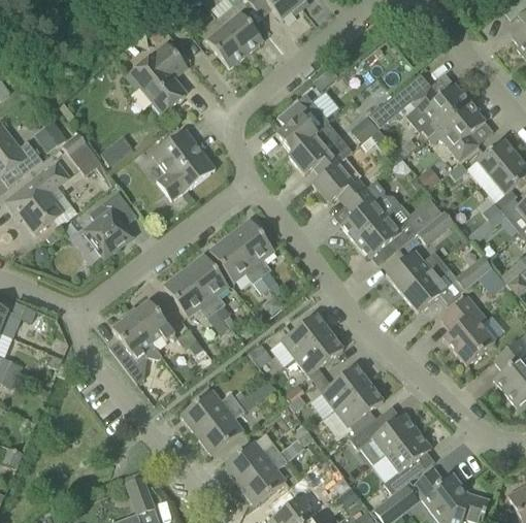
[(184,0),(171,11),(177,19),(200,0),(184,0)]
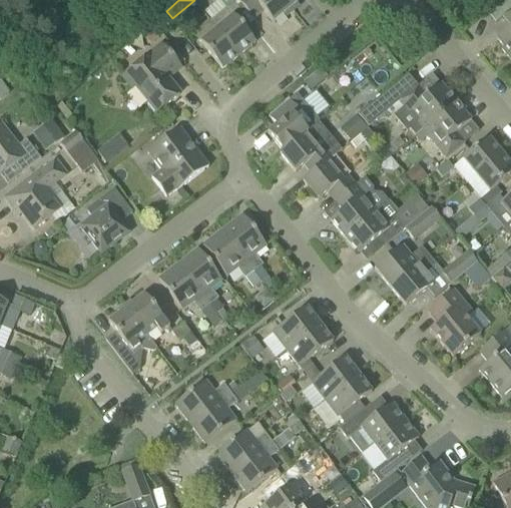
[(294,8),(287,0),(240,0),(253,16),(265,8),(274,19),(285,10),(287,13),(294,8)]
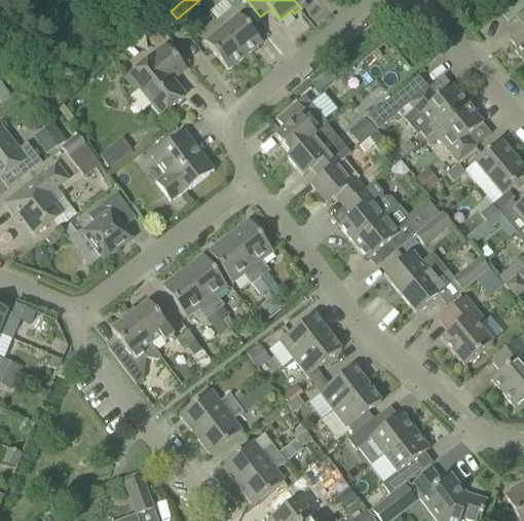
[(294,0),(301,8),(307,2),(306,0),(294,0)]
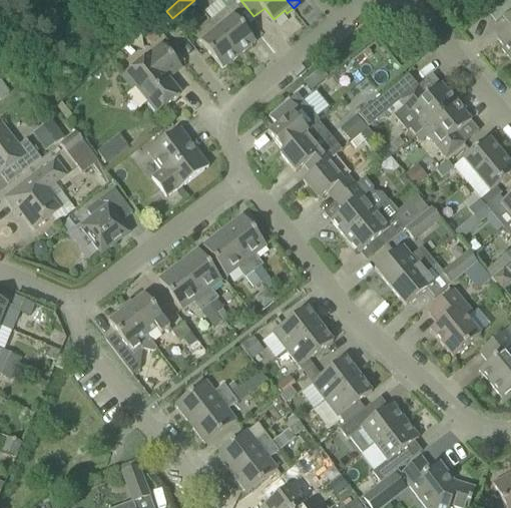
[(502,46),(510,55),(510,6),(504,13),(510,20),(510,25),(497,35),(505,43),(502,46)]
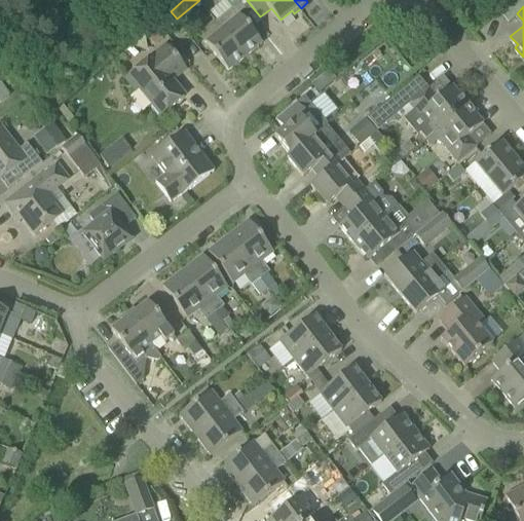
[(240,12),(223,27),(246,53),(263,40),(240,12)]
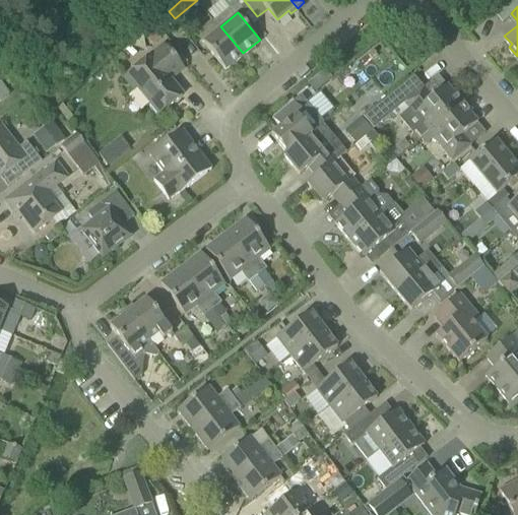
[(131,39),(141,51),(164,30),(153,19),(131,39)]
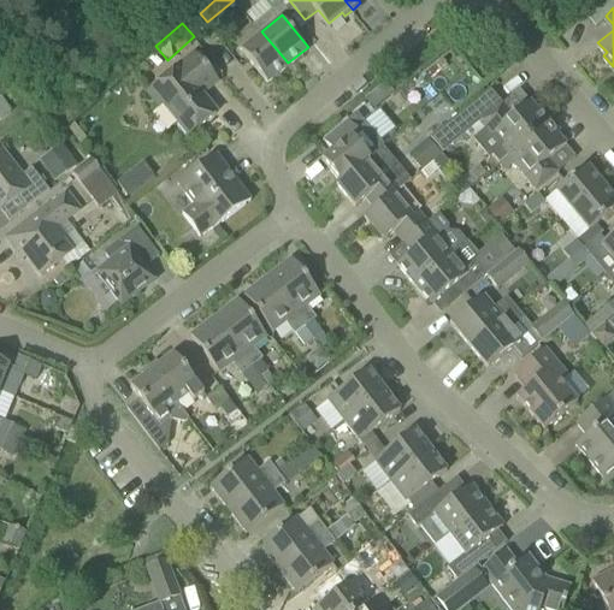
[(288,63),(261,31),(242,48),(269,80),(288,63)]
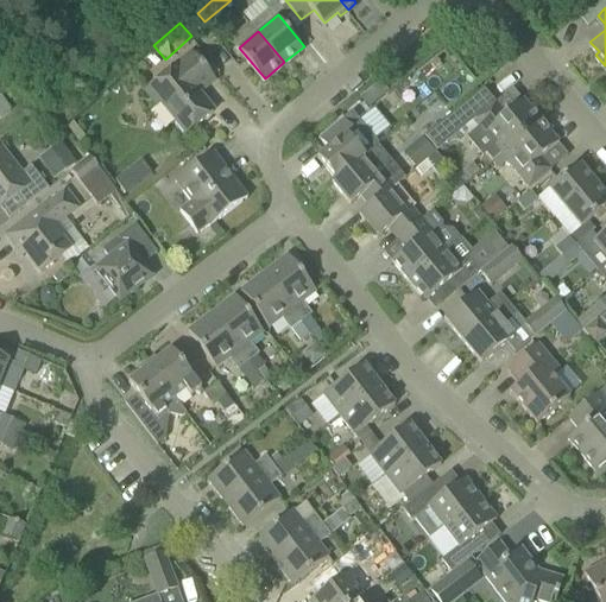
[(162,99),(187,130),(214,108),(199,89),(215,76),(193,50),(147,87),(158,101),(162,99)]
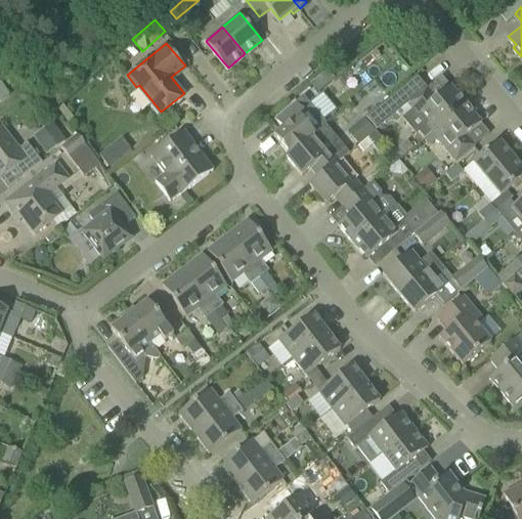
[(420,129),(425,135),(467,101),(451,83),(436,95),(418,73),(366,114),(375,124),(406,98),(427,123),(420,129)]
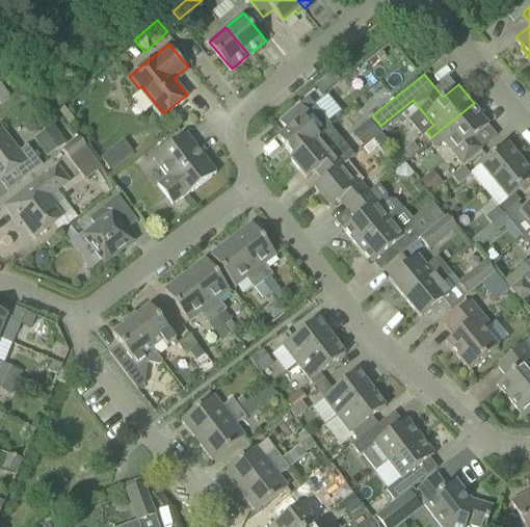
[(0,79),(0,98),(1,100),(10,93),(0,79)]
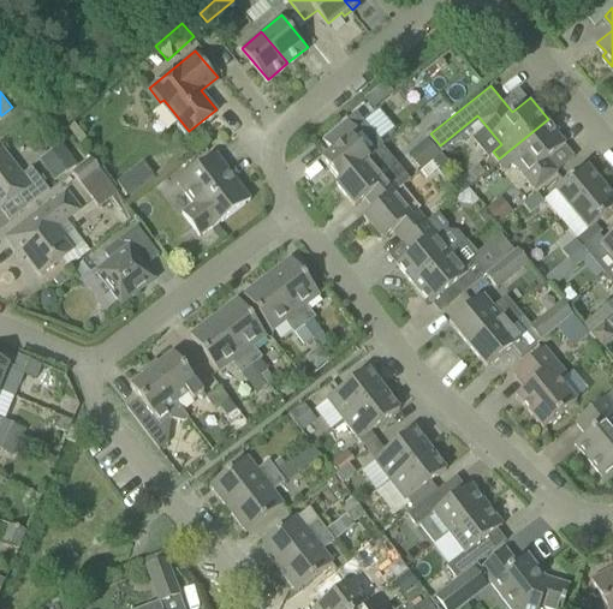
[(322,156),(340,178),(369,154),(351,132),(357,127),(347,115),(323,136),(333,147),(322,156)]
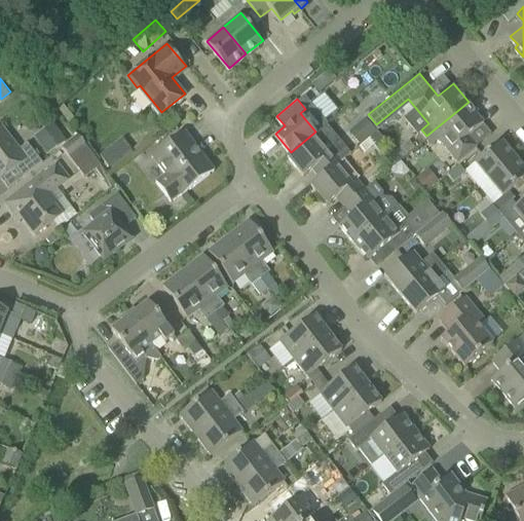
[(469,102),(426,136),(433,143),(440,137),(458,159),(477,143),(469,133),(484,120),(469,102)]
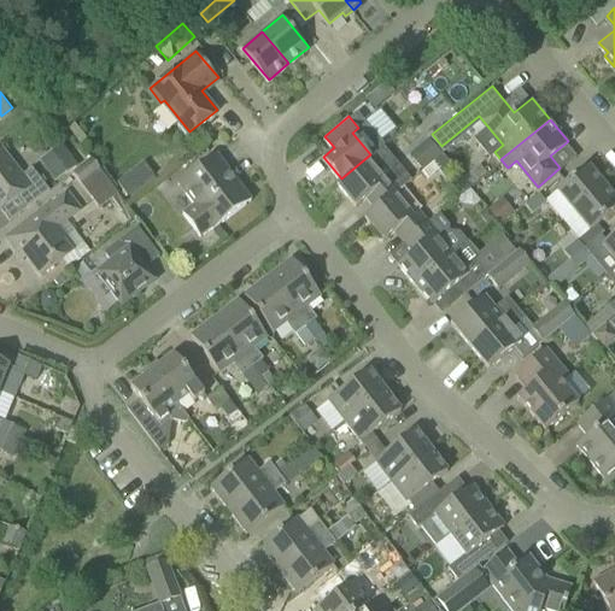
[(410,151),(422,166),(435,156),(443,151),(429,135),(410,151)]
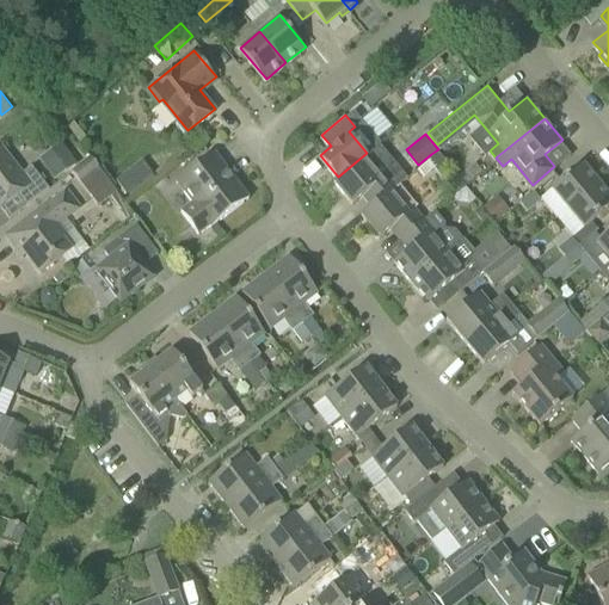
[(41,155),(55,176),(78,160),(62,139),(41,155)]
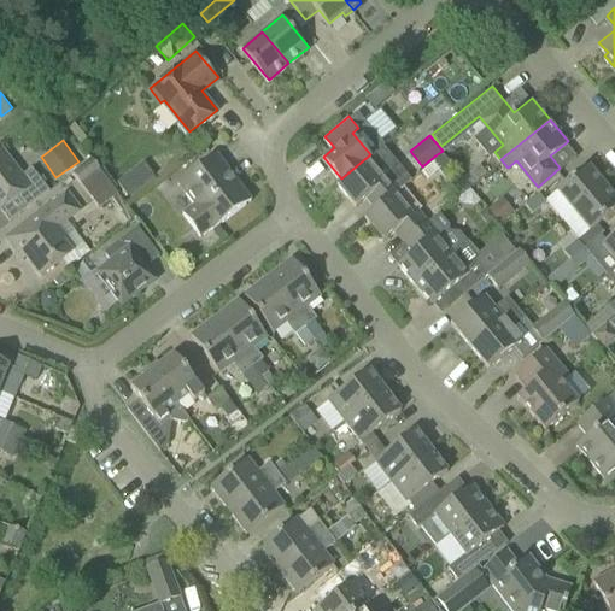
[(0,145),(0,207),(21,193),(29,204),(50,188),(31,165),(24,171),(3,144),(0,145)]
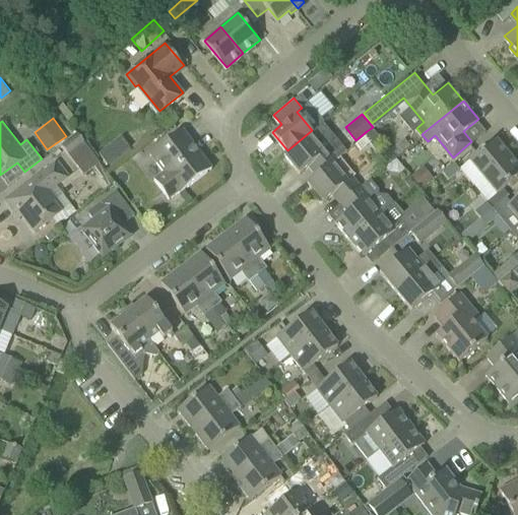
[(309,165),(317,173),(317,174),(336,157),(328,147),(325,150),(317,141),(331,130),(323,121),(312,130),(287,150),(284,152),(300,172),(309,165)]
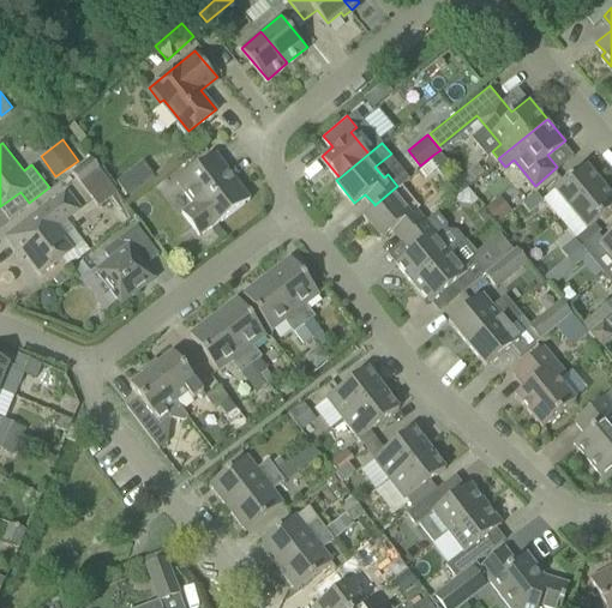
[(181,209),(186,214),(201,233),(211,223),(213,226),(251,196),(216,150),(177,180),(192,200),(181,209)]
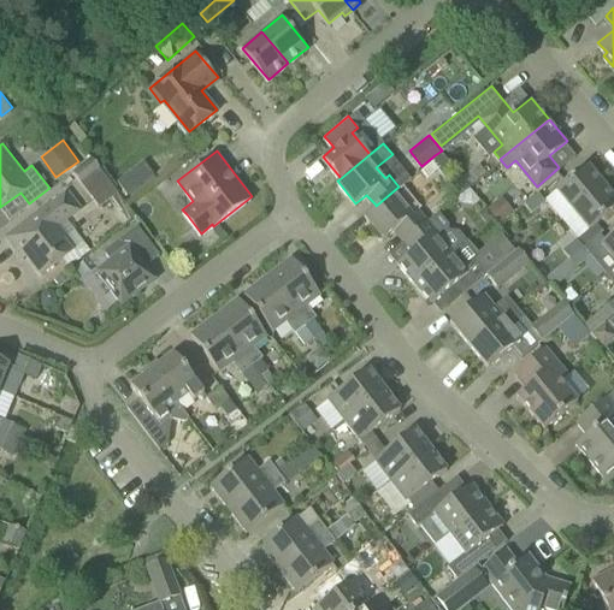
[(442,150),(435,155),(442,164),(448,159),(442,150)]
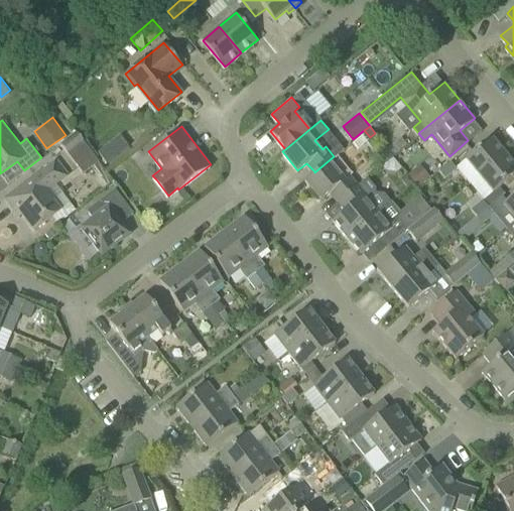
[(61,142),(84,170),(100,158),(78,130),(61,142)]
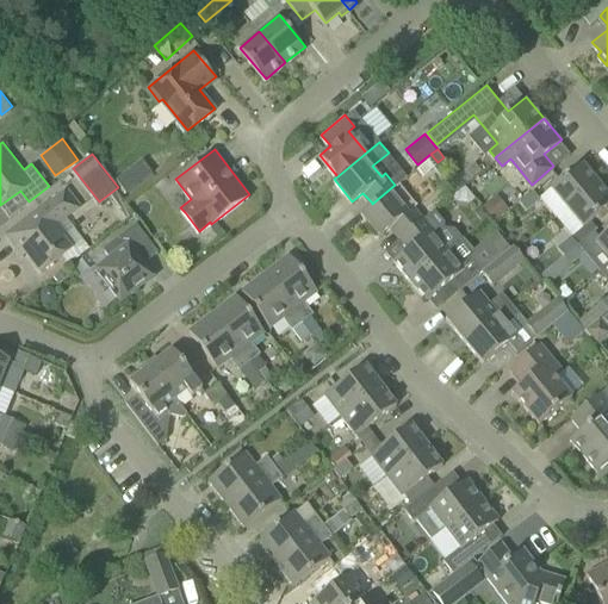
[(143,157),(117,178),(126,190),(153,169),(143,157)]
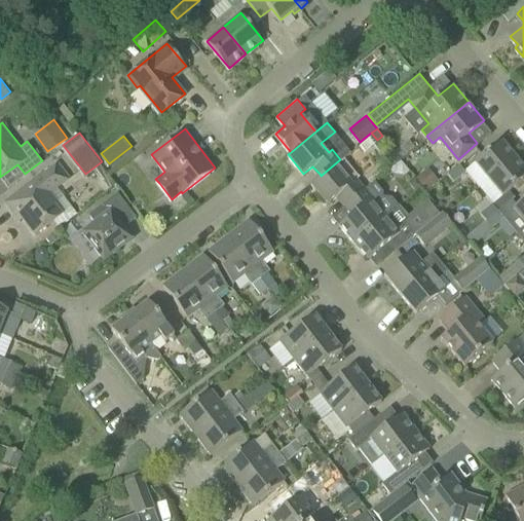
[(475,161),(488,178),(516,154),(502,138),(475,161)]
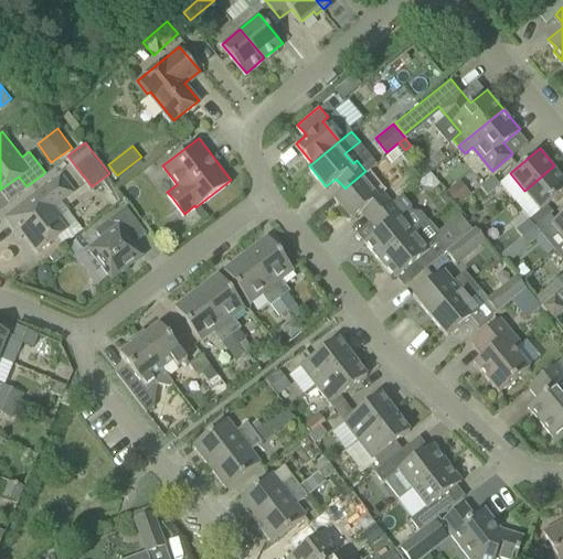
[(562,175),(554,165),(524,191),(539,210),(562,190),(562,175)]
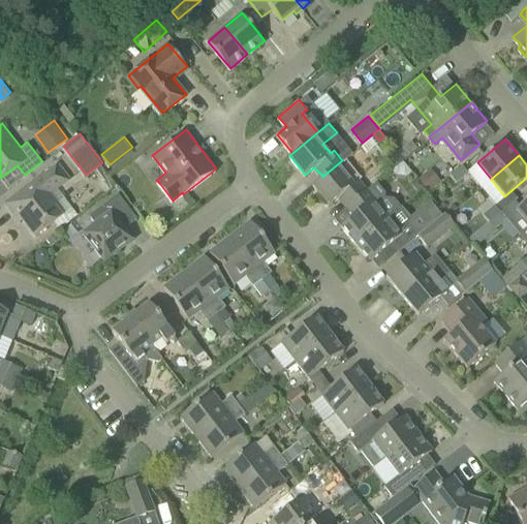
[(346,206),(350,204),(349,203),(367,188),(359,178),(362,176),(346,157),(342,160),(322,177),(322,176),(313,184),(329,204),(338,195),(346,206)]
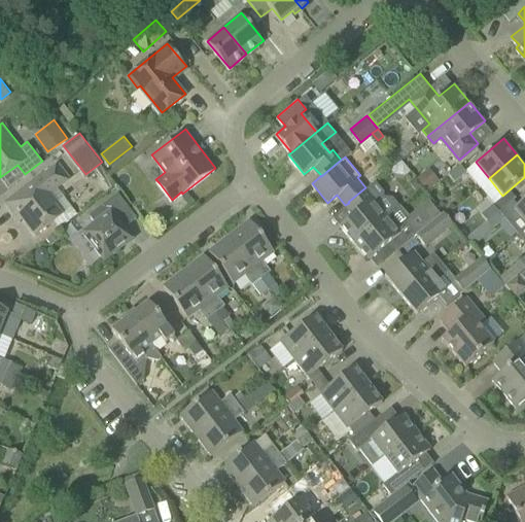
[(5,200),(14,213),(19,210),(36,233),(56,218),(61,224),(77,212),(57,185),(69,176),(59,161),(43,172),(42,171),(5,200)]
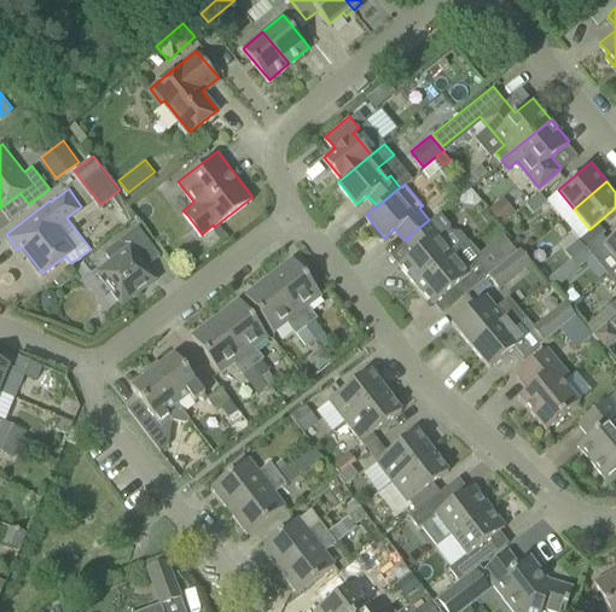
[(527,203),(534,211),(547,199),(541,191),(527,203)]
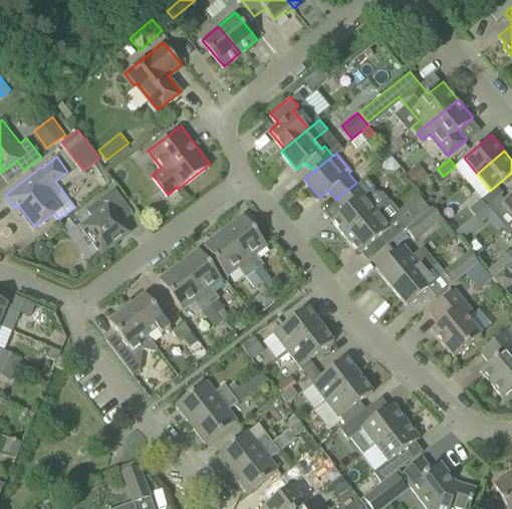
[(99,173),(107,182),(113,177),(105,168),(99,173)]
